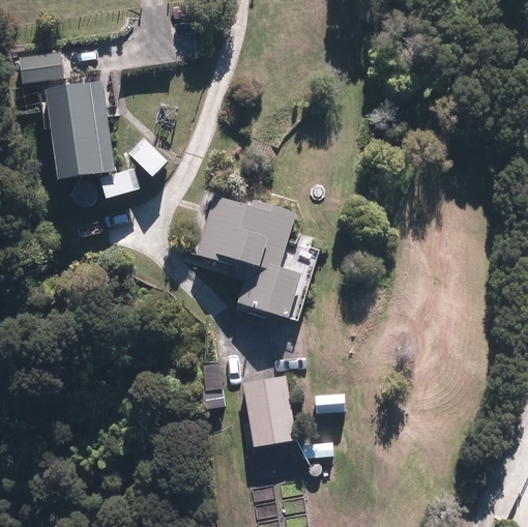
[(20,55),(23,82),(65,77),(62,50),(20,55)]
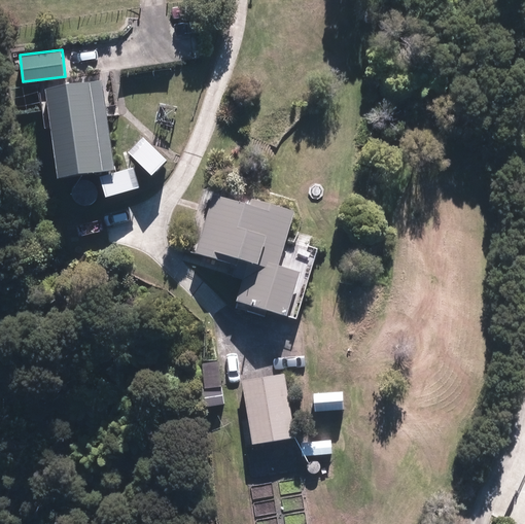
[(104,83),(45,90),(56,181),(114,175),(104,83)]
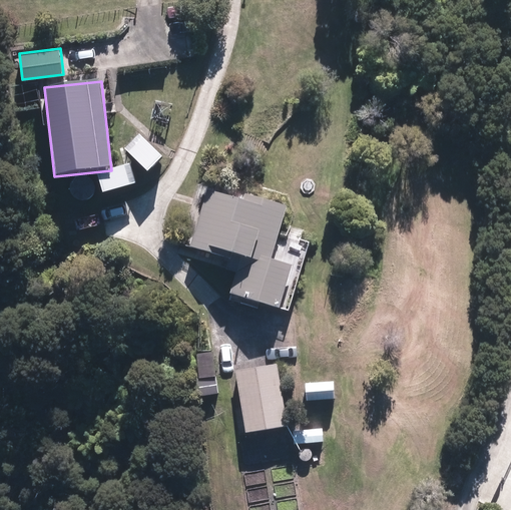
[(245,200),(208,188),(189,245),(240,262),(230,293),(278,308),(291,266),(270,259),(287,205),(247,192),(245,200)]
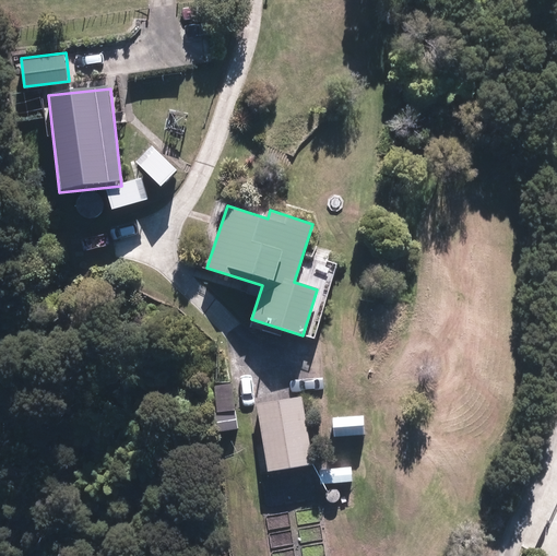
[(234,380),(213,382),(216,410),(236,409),(234,380)]
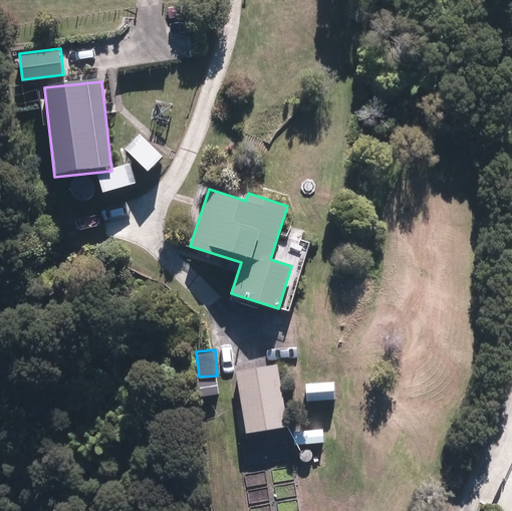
[(278,363),(235,370),(246,434),(289,426),(278,363)]
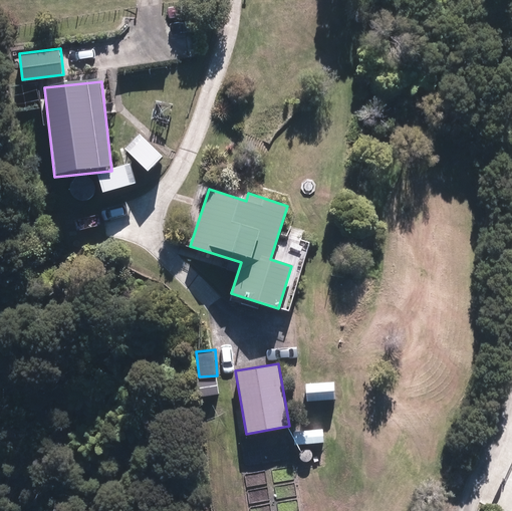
[(197,397),(220,395),(218,377),(195,379),(197,397)]
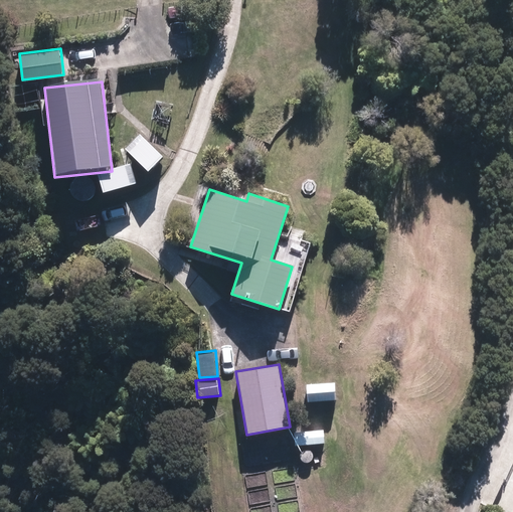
[(295,431),(296,446),(326,443),(324,429),(295,431)]
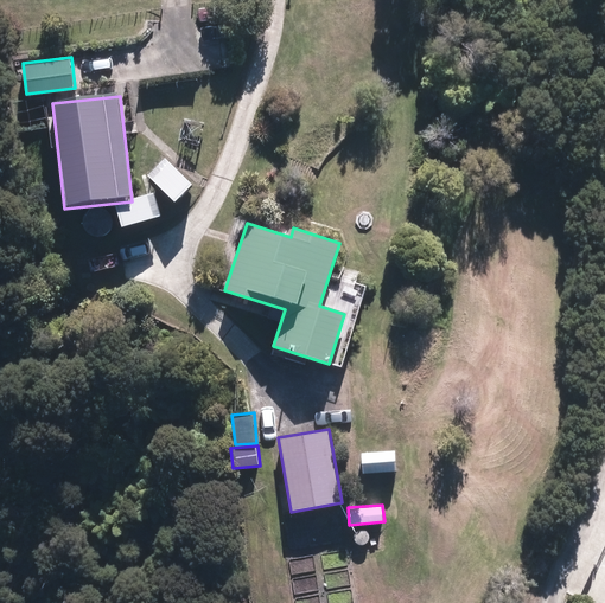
All buildings are outlined.
